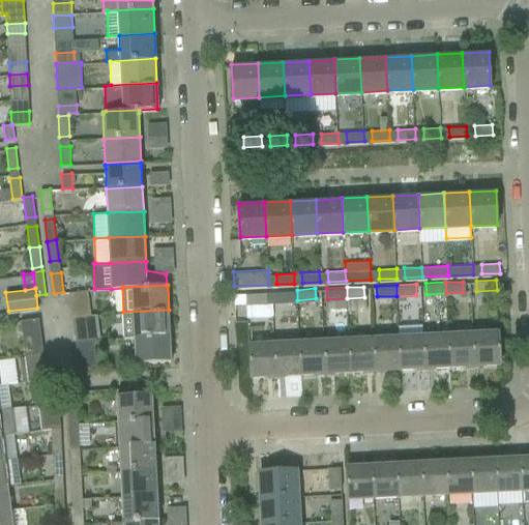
[(87,289),(69,291),(69,293),(71,302),(88,300),(87,289)]
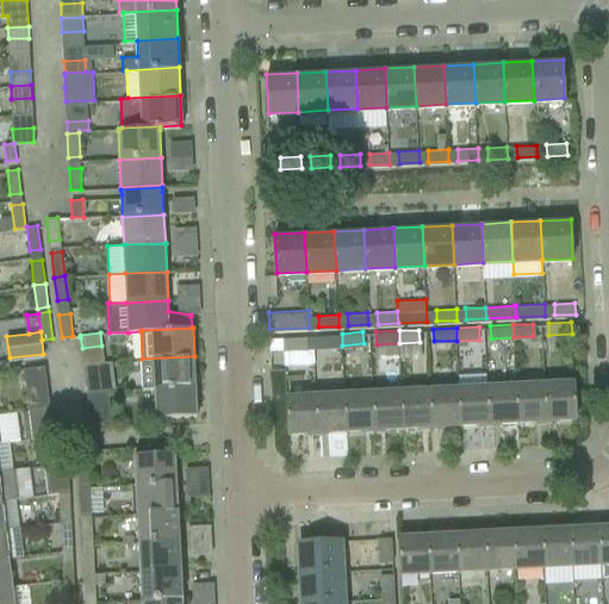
[(342,346),(342,334),(314,335),(315,347),(342,346)]
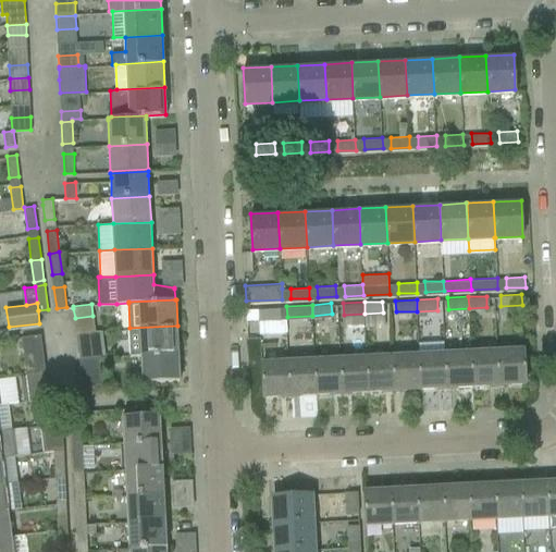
[(281,306),(260,307),(246,308),(247,318),(281,317),(281,306)]
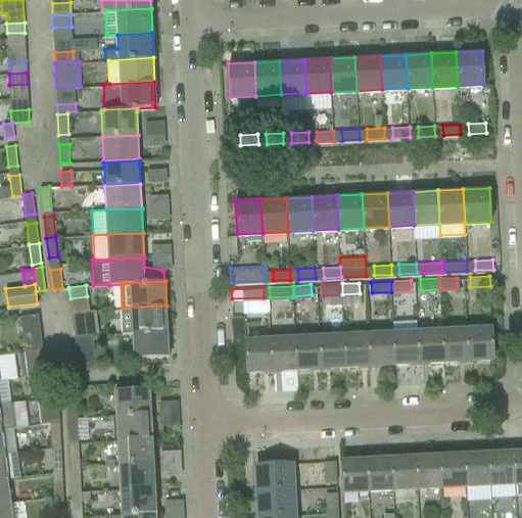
[(167,305),(122,308),(124,332),(134,332),(168,330),(167,305)]
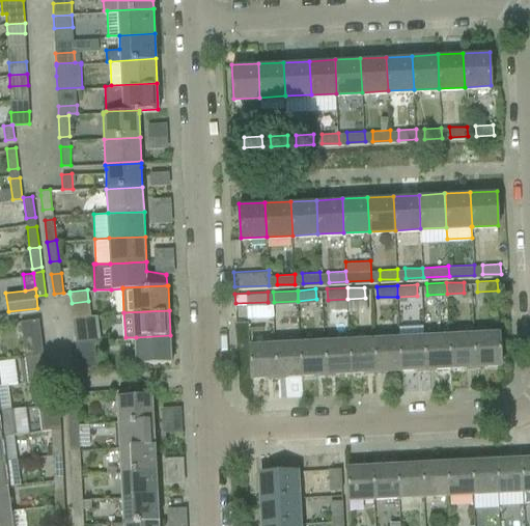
[(96,314),(73,317),(75,332),(76,340),(94,338),(95,338),(94,330),(94,329),(99,329),(96,314)]
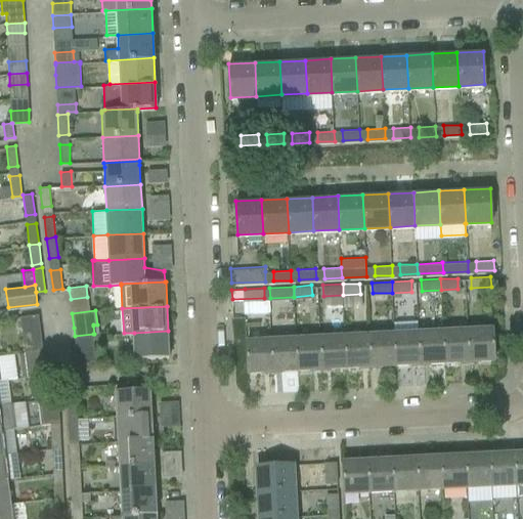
[(38,313),(22,315),(26,351),(43,349),(39,313),(38,313)]
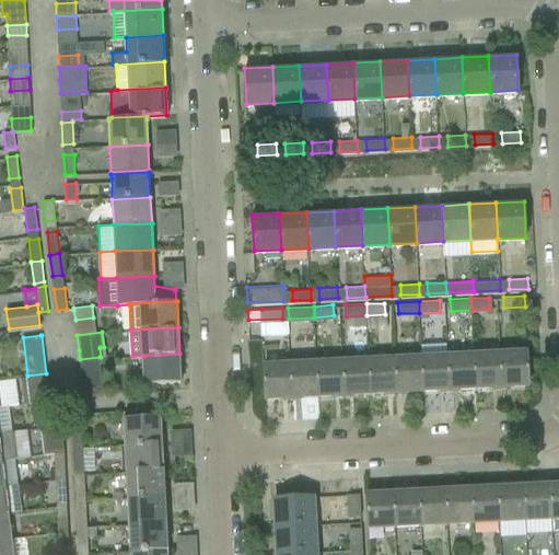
[(526,347),(500,348),(501,384),(528,383),(526,347)]
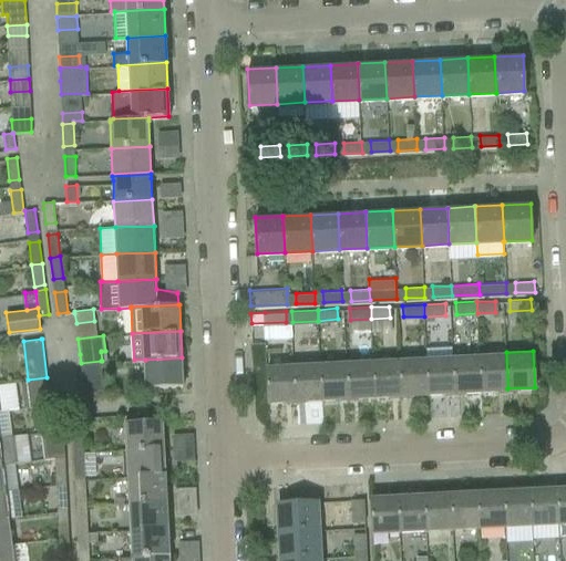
[(506,352),(480,354),(481,390),(507,388),(506,352)]
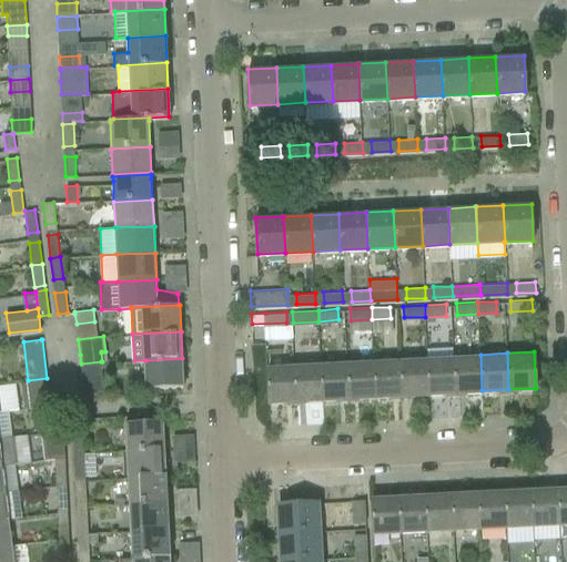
[(481,355),(454,356),(455,391),(482,390),(481,355)]
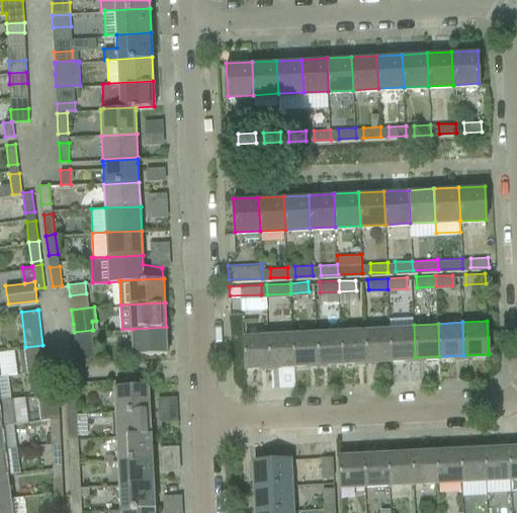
[(414,325),(390,326),(392,358),(415,357),(414,325)]
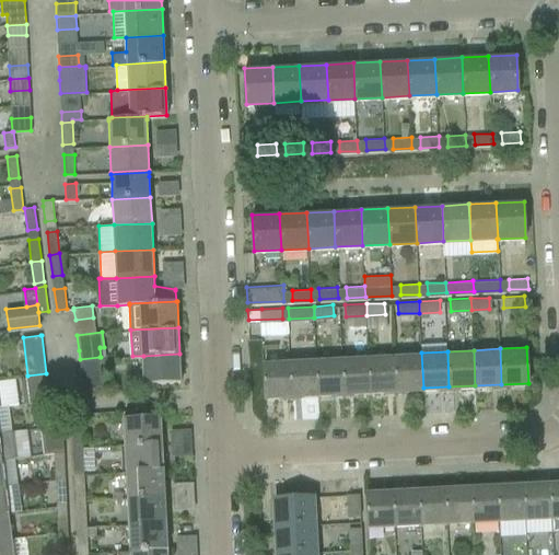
[(421,353),(395,354),(397,390),(423,388),(421,353)]
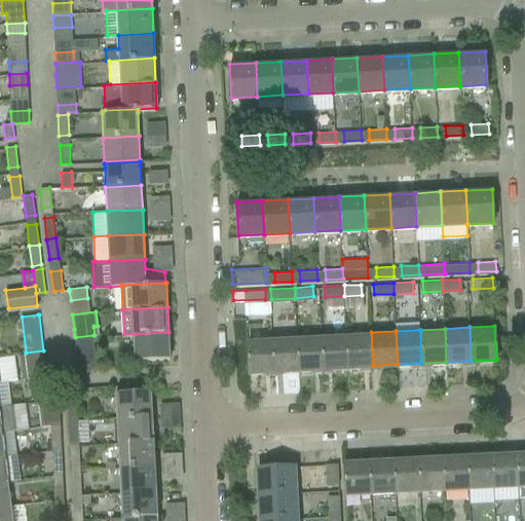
[(169,332),(135,334),(136,361),(171,359),(169,332)]
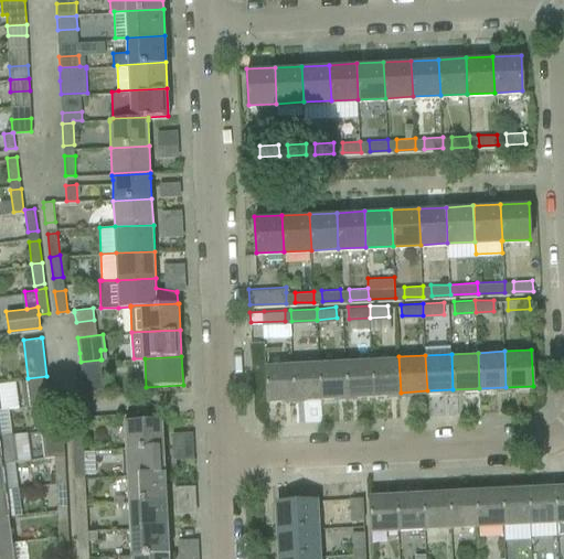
[(398,356),(372,357),(374,394),(401,393),(398,356)]
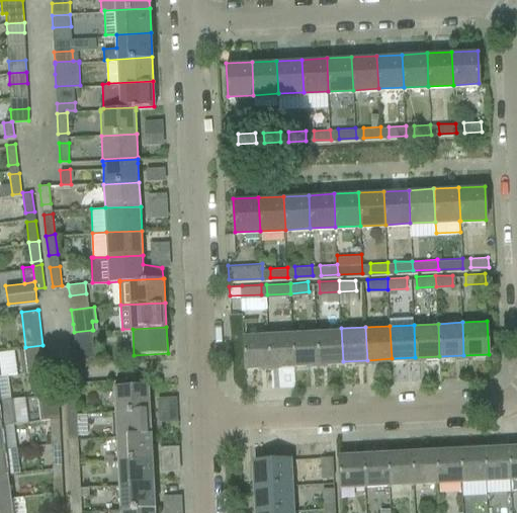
[(341,328),(317,330),(319,362),(343,361),(341,328)]
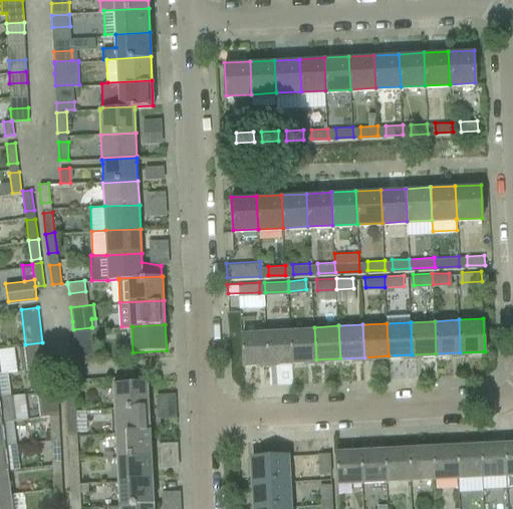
[(91,327),(73,329),(73,331),(75,340),(92,338),(91,327)]
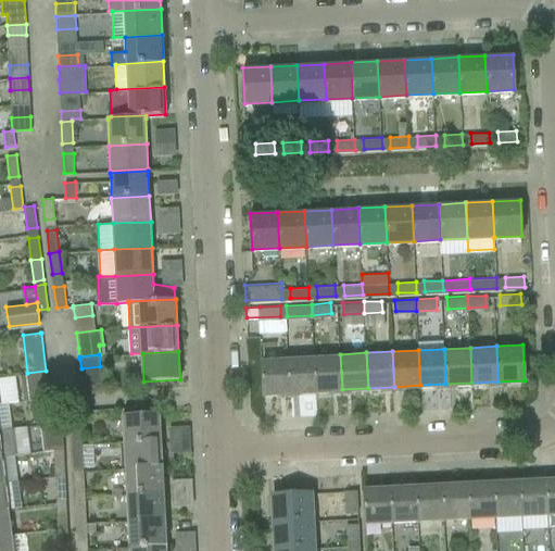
[(340,354),(314,355),(316,390),(342,389),(340,354)]
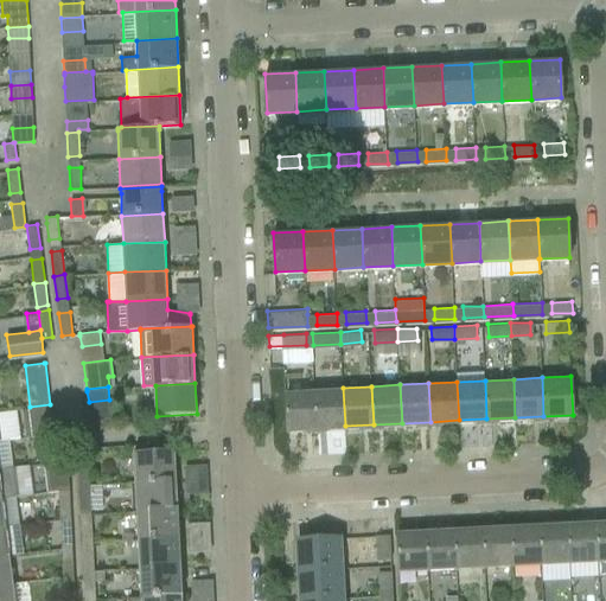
[(343,388),(314,389),(317,428),(345,426),(343,388)]
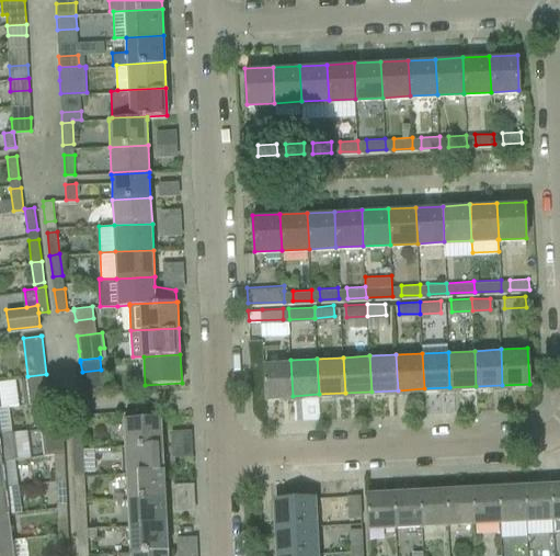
[(293,396),(290,360),(264,361),(265,397),(293,396)]
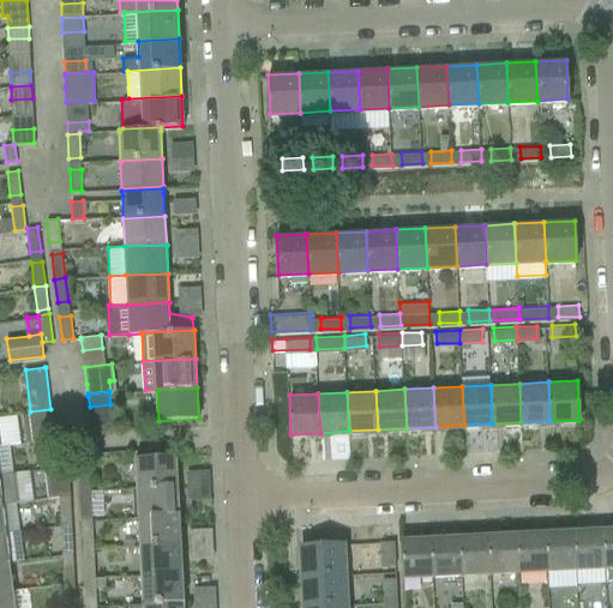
[(50,409),(30,411),(32,439),(53,437),(50,409)]
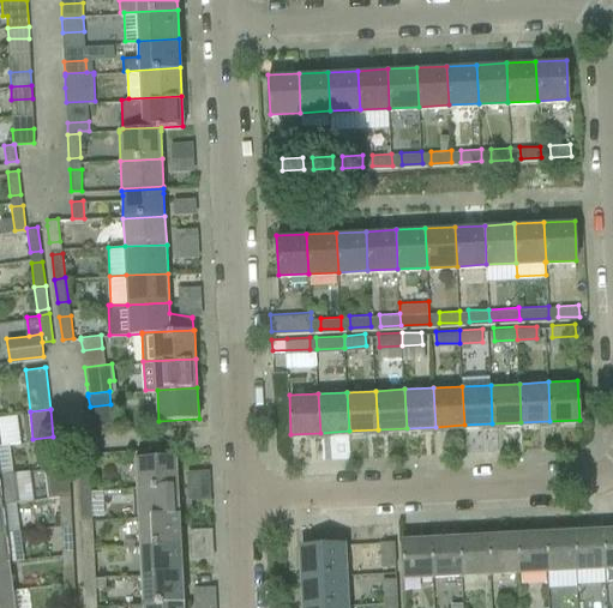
[(17,413),(0,414),(0,435),(1,444),(10,443),(20,441),(17,413)]
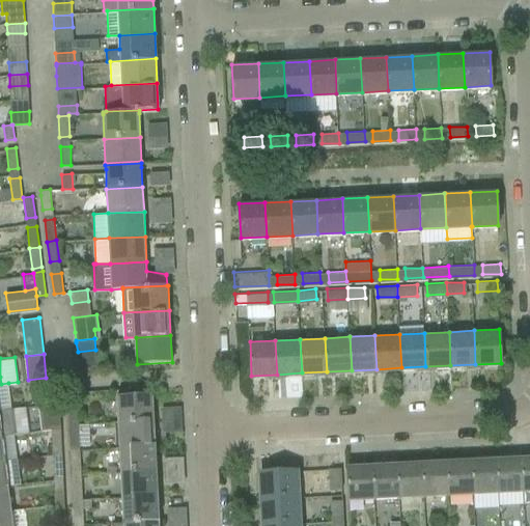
[(48,379),(38,380),(42,399),(51,398),(48,379)]
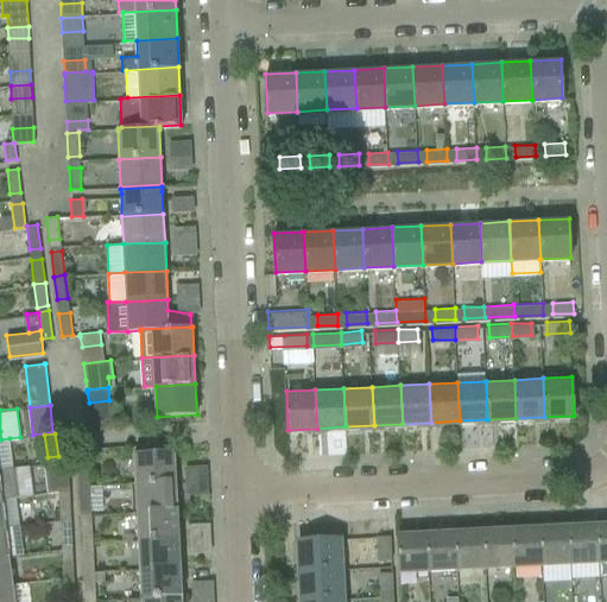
[(1,439),(0,438),(0,468),(13,467),(10,438),(1,439)]
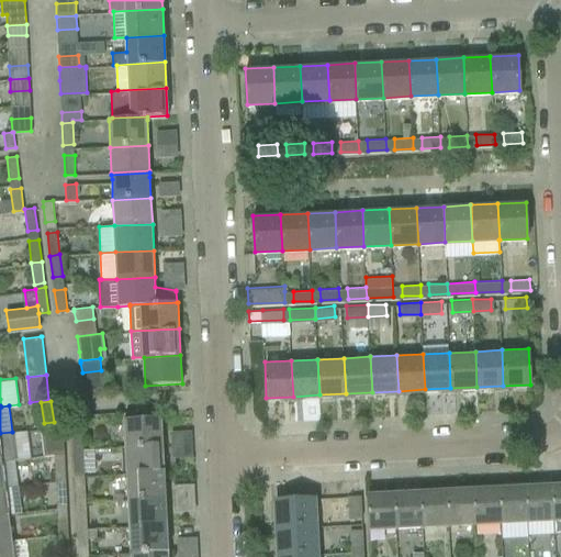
[(123,418),(124,445),(161,443),(159,415),(123,418)]
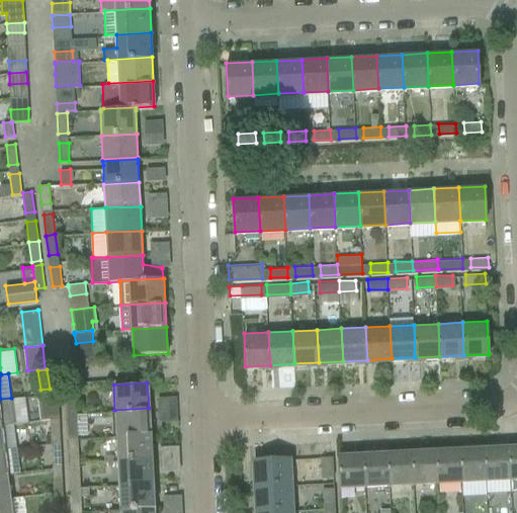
[(48,394),(38,395),(40,418),(50,417),(60,416),(58,395),(58,393),(51,393),(48,394)]
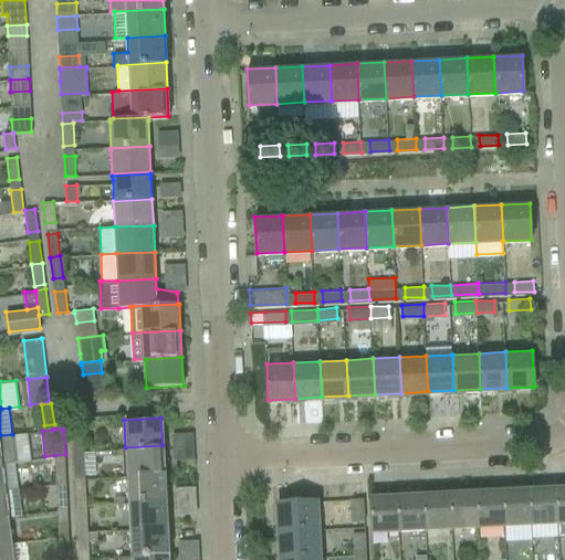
[(73,431),(74,453),(84,452),(83,431),(73,431)]
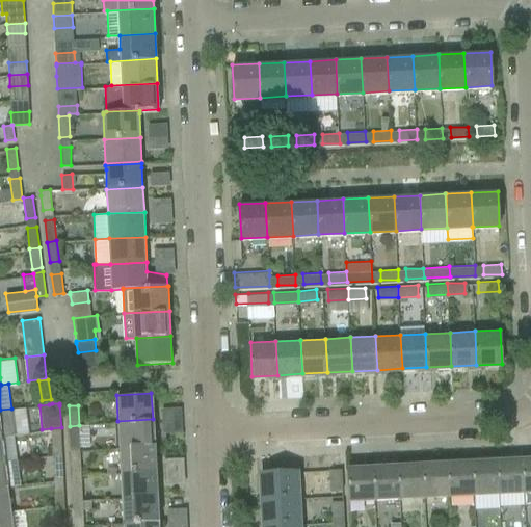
[(26,406),(11,409),(15,433),(29,431),(26,406)]
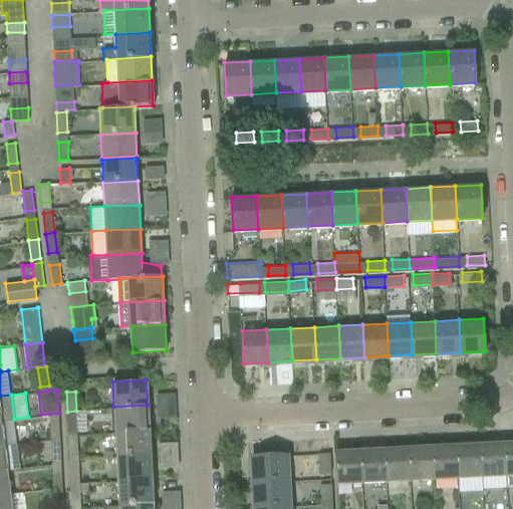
[(0,396),(0,420),(13,419),(14,419),(11,395),(0,396)]
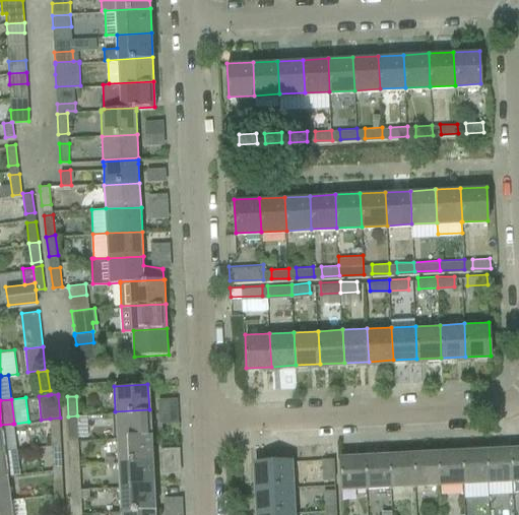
[(115,411),(116,436),(150,435),(149,409),(115,411)]
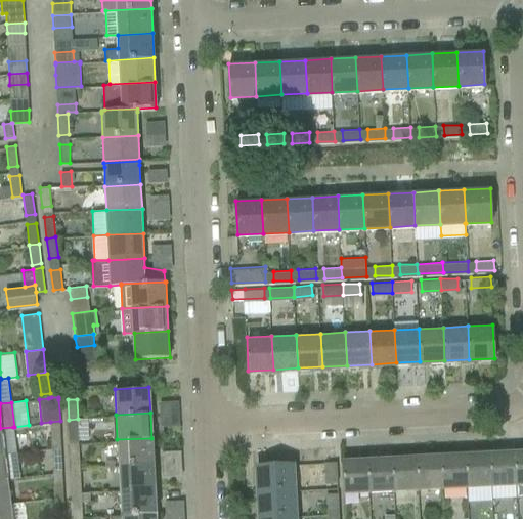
[(69,420),(70,444),(79,443),(79,440),(78,419),(69,420)]
